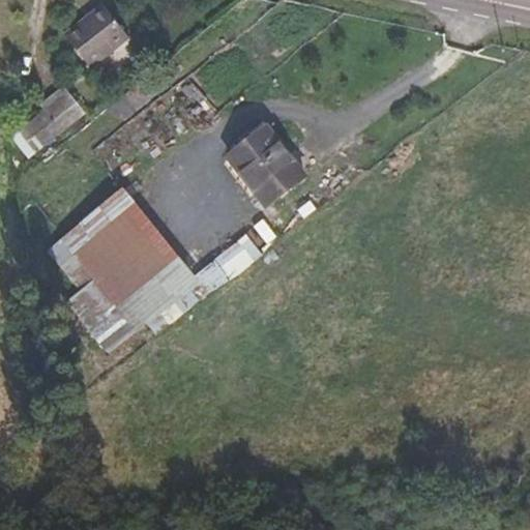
[(105,5),(65,35),(90,68),(129,37),(105,5)]
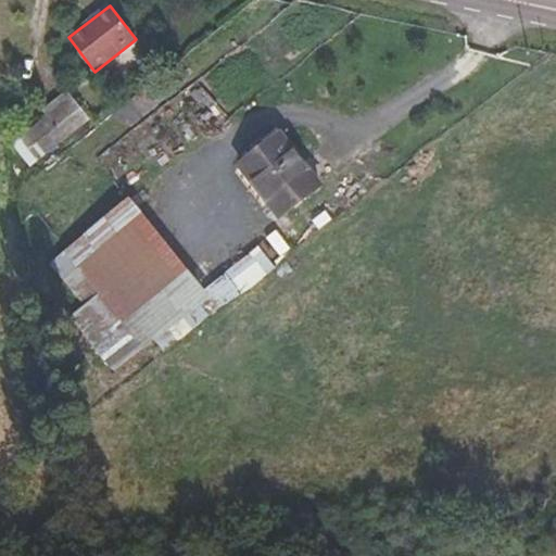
[(38,161),(90,119),(73,97),(20,138),(38,161)]
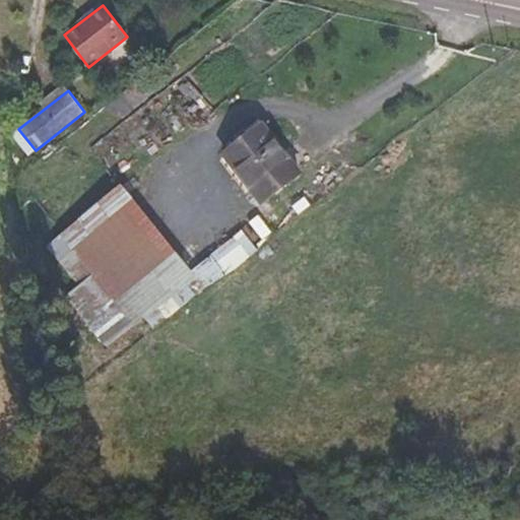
[(262,125),(224,155),(261,203),(300,173),(262,125)]
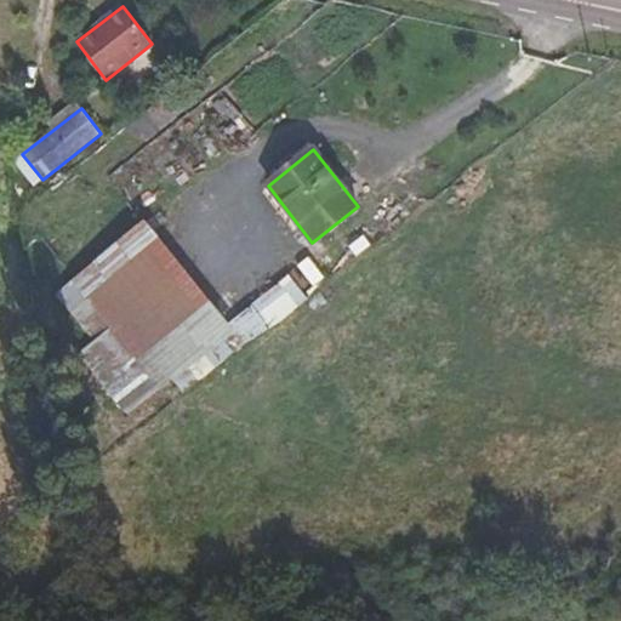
[(66,195),(83,182),(74,171),(57,184),(66,195)]
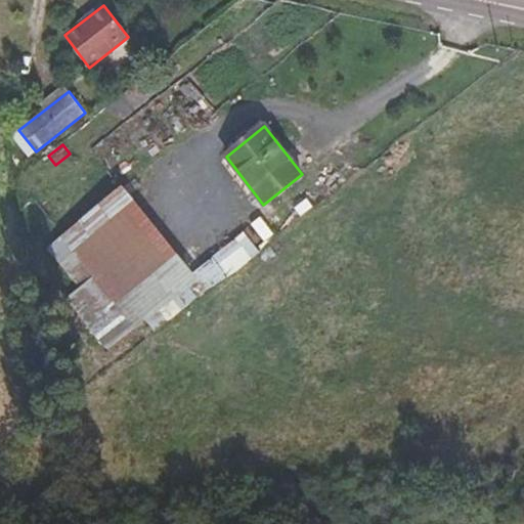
[(124,187),(47,248),(79,289),(66,299),(107,352),(145,321),(154,333),(205,293),(124,187)]
